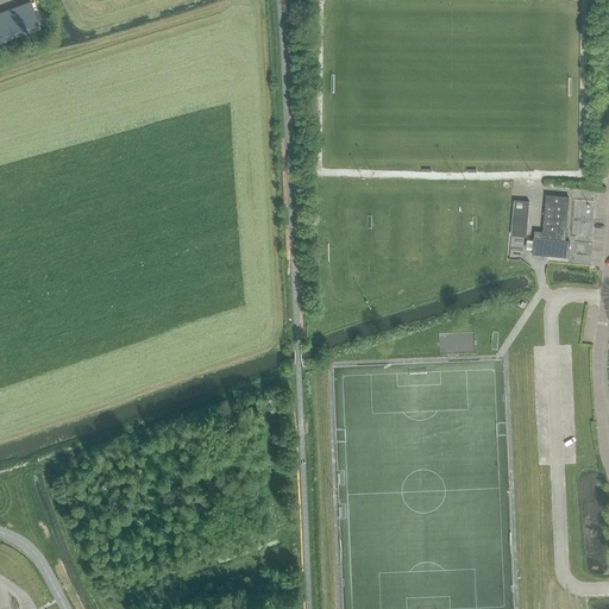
[(30,1),(18,6),(29,33),(39,29),(30,1)]
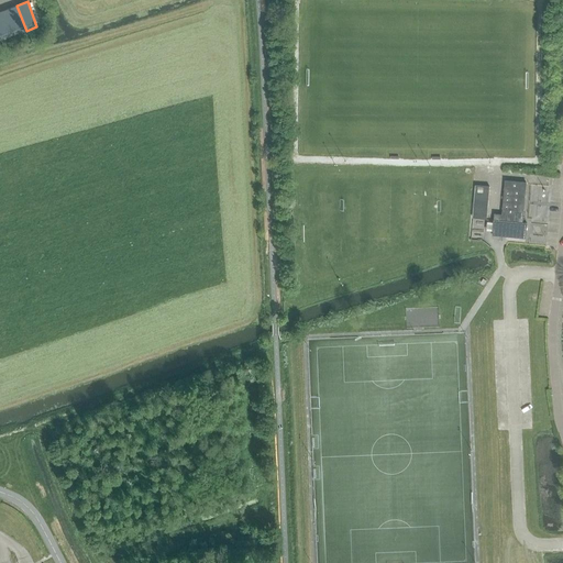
[(17,6),(7,9),(17,34),(26,31),(17,6)]
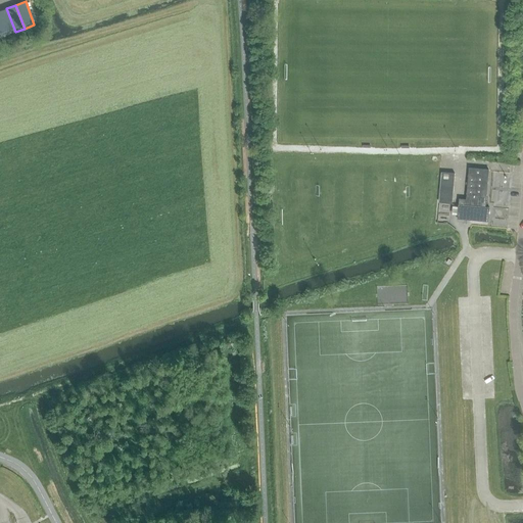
[(6,8),(0,10),(0,21),(5,36),(15,32),(6,8)]
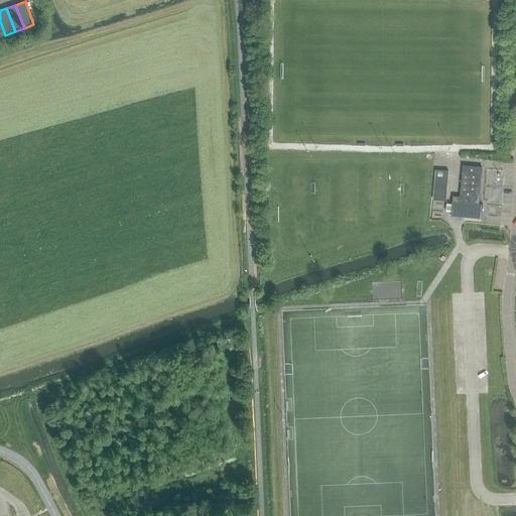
[(479,205),(481,173),(482,167),(463,165),(460,198),(453,197),(450,216),(481,219),(482,210),(483,205),(479,205)]
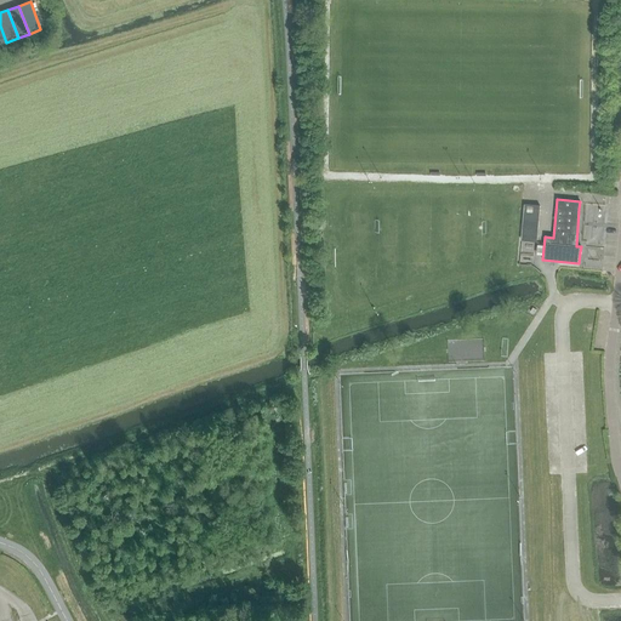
[(540,206),(524,205),(520,241),(536,243),(540,206)]
